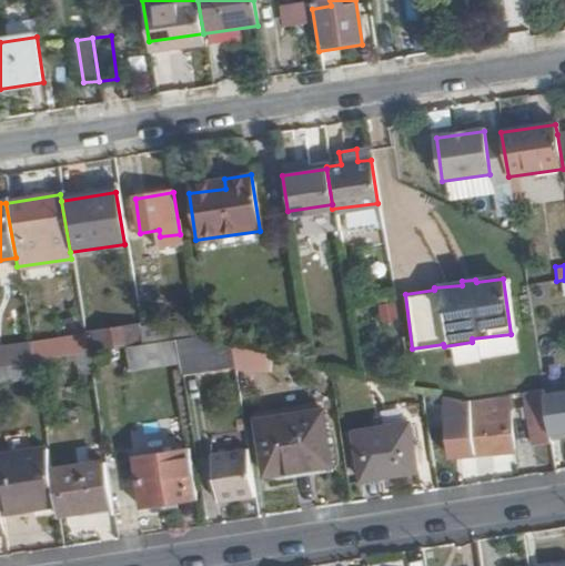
[(21,336),(17,313),(0,315),(0,363),(6,363),(2,339),(21,336)]
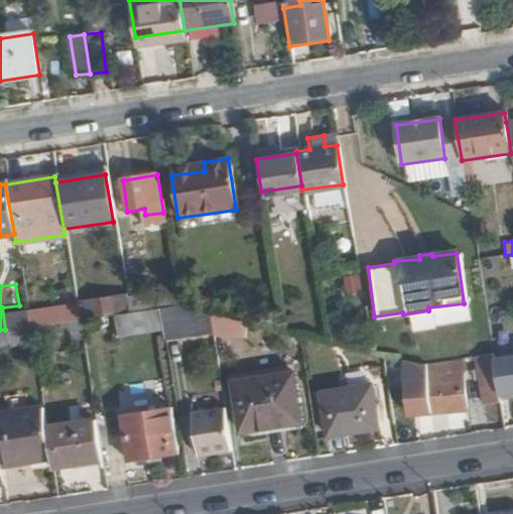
[(155,309),(153,293),(125,298),(127,313),(155,309)]
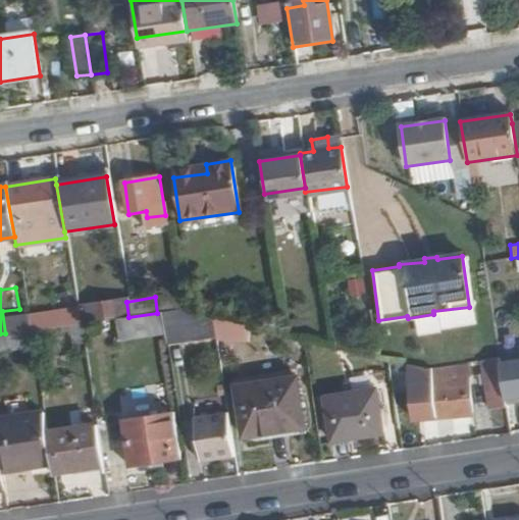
[(115,319),(113,305),(92,308),(94,322),(112,319),(115,319)]
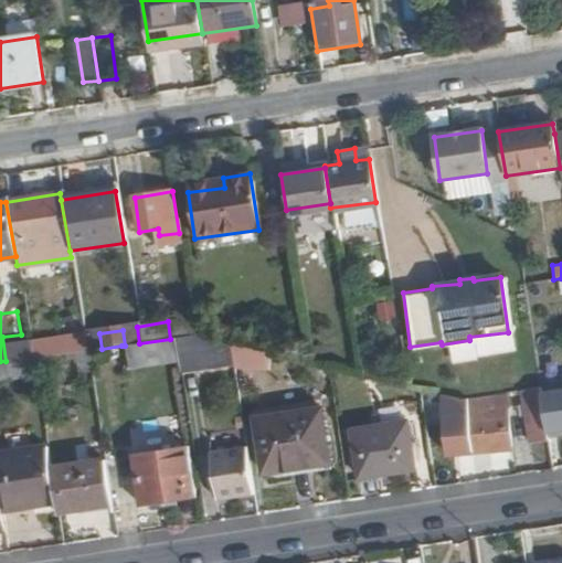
[(86,351),(83,332),(29,341),(32,360),(86,351)]
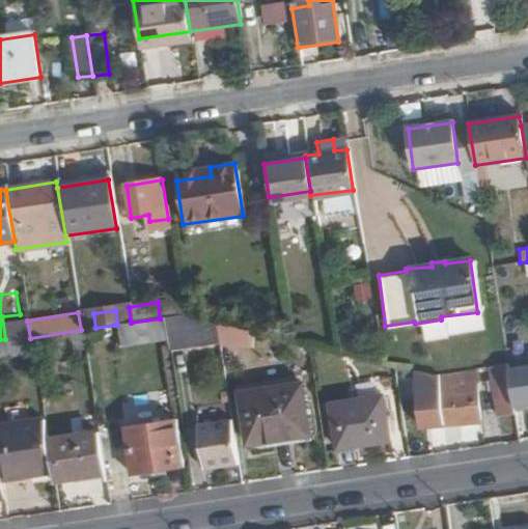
[(217,342),(213,323),(183,314),(163,317),(167,340),(168,349),(217,342)]
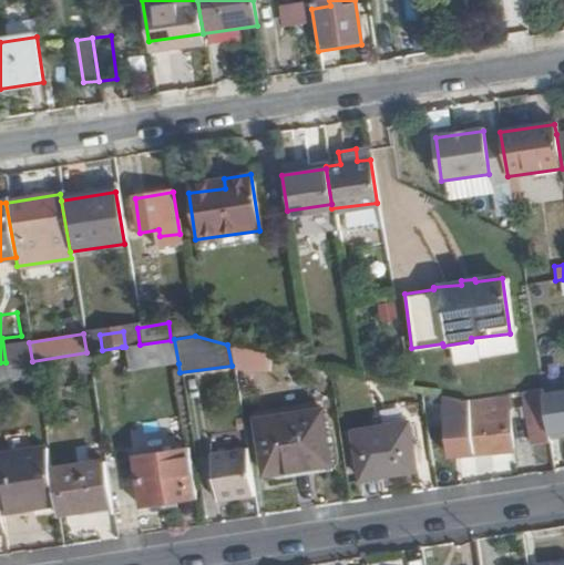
[(178,363),(174,339),(171,340),(140,345),(125,347),(122,347),(126,370),(178,363)]
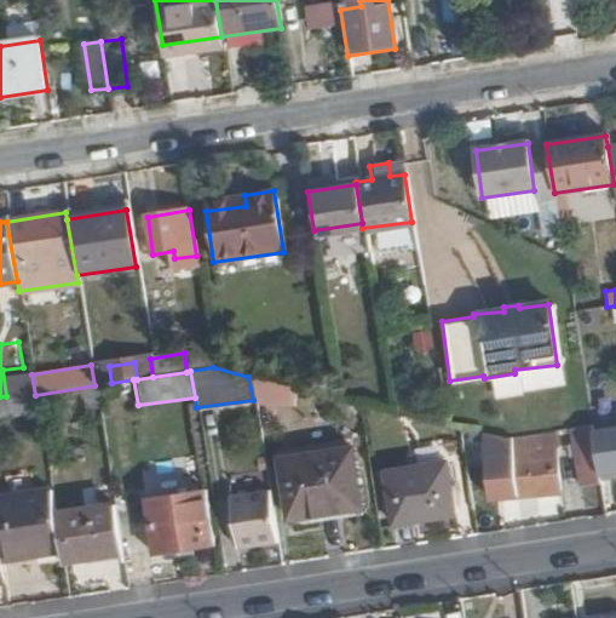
[(286,412),(292,388),(248,377),(253,400),(253,405),(286,412)]
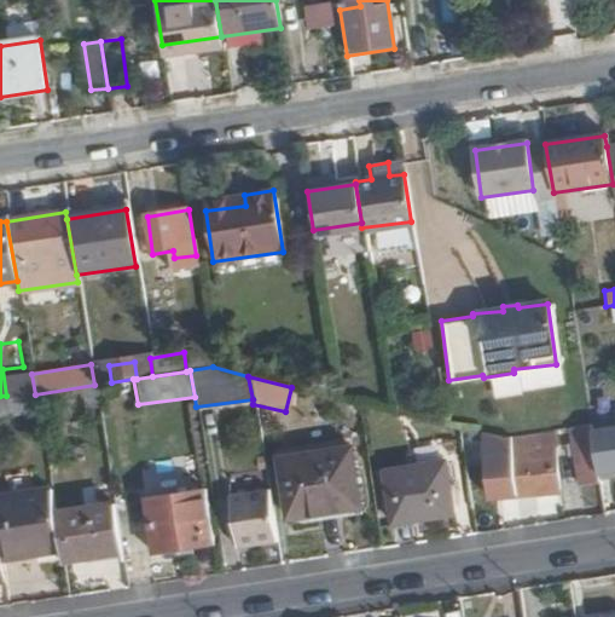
[(598,479),(591,431),(590,424),(568,427),(576,483),(598,479)]
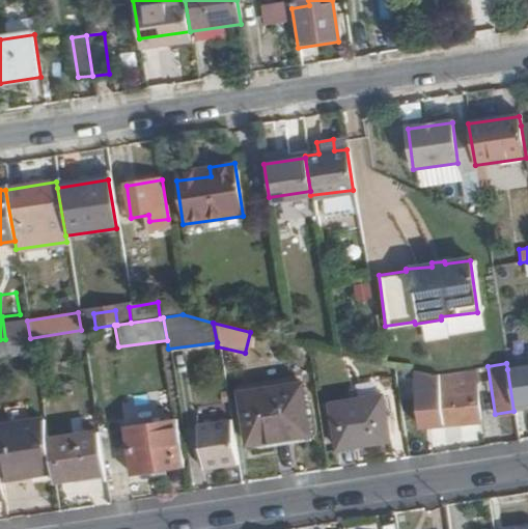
[(527,365),(507,369),(513,411),(527,409),(527,365)]
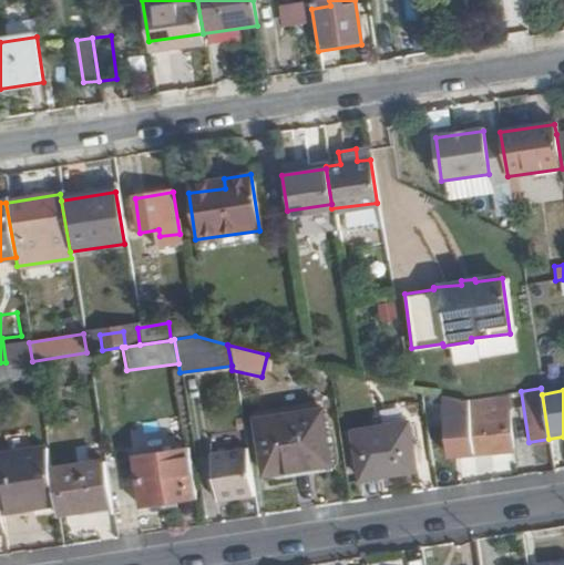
[(511,447),(505,393),(457,401),(439,403),(443,453),(511,447)]
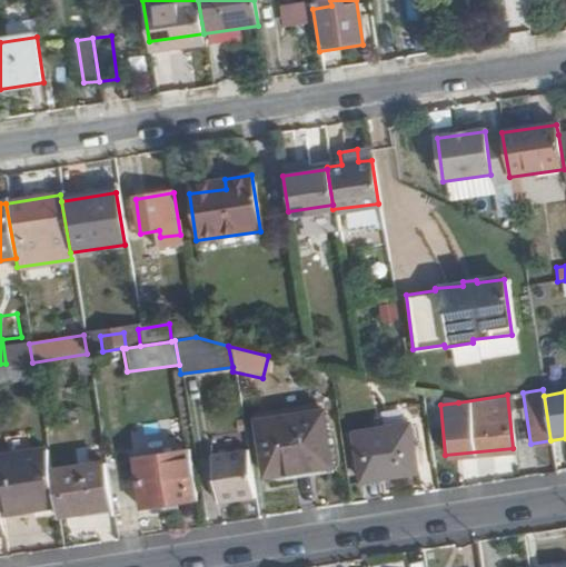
[(331,467),(324,411),(256,421),(265,476),(331,467)]
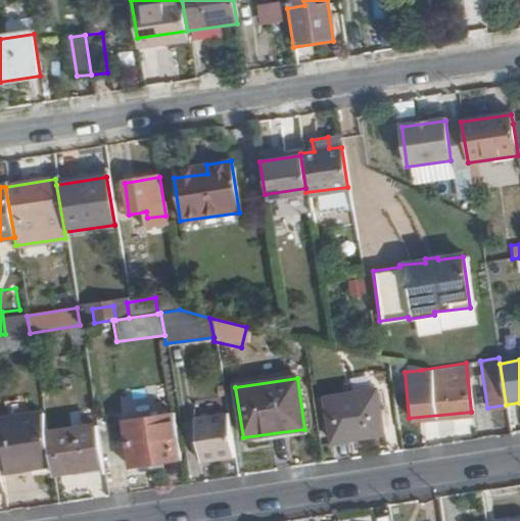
[(382,434),(376,390),(324,398),(331,442),(382,434)]
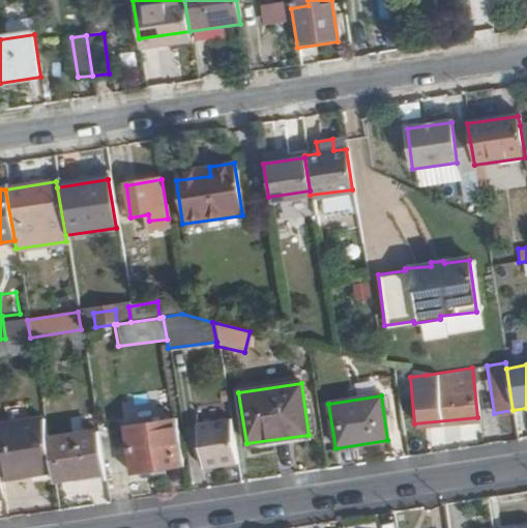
[(235,462),(228,418),(195,423),(200,466),(235,462)]
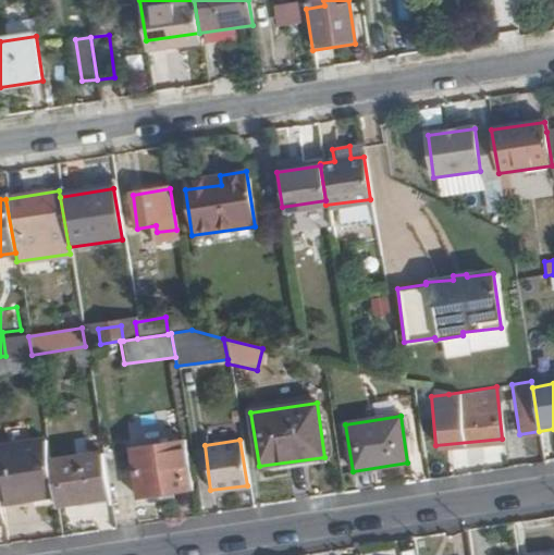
[(189,489),(183,441),(131,449),(138,496),(189,489)]
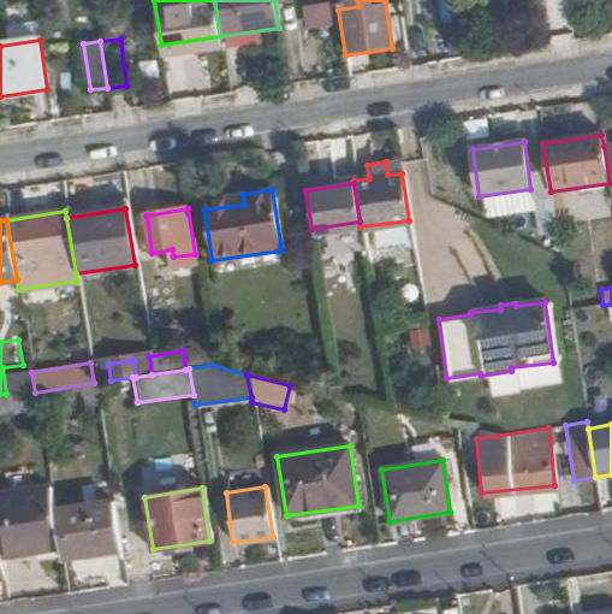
[(60,549),(54,512),(51,489),(0,496),(0,559),(60,549)]
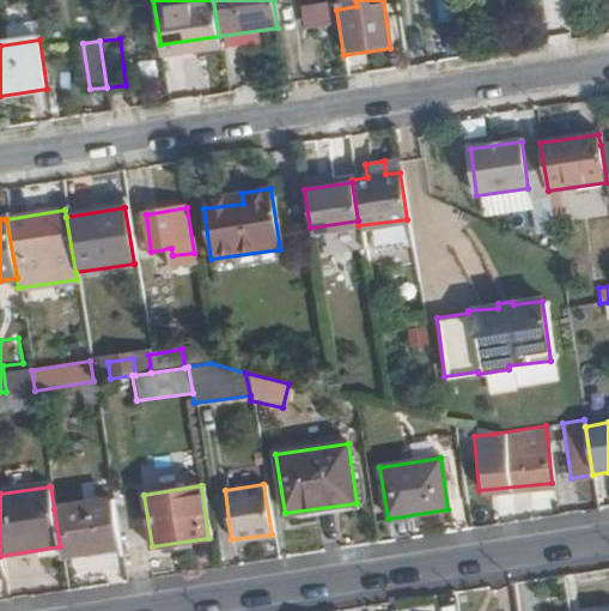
[(121,549),(113,500),(54,509),(60,546),(61,557),(121,549)]
